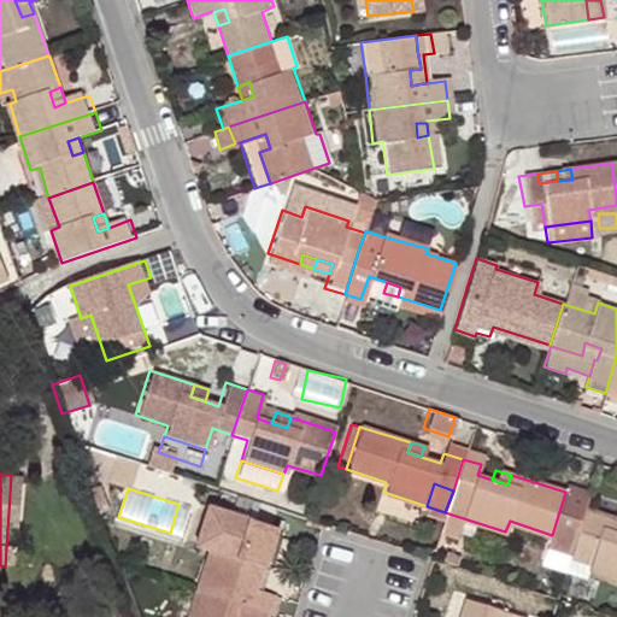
[(589,566),(616,575),(616,530),(612,529),(616,518),(585,509),(571,552),(591,559),(589,566)]
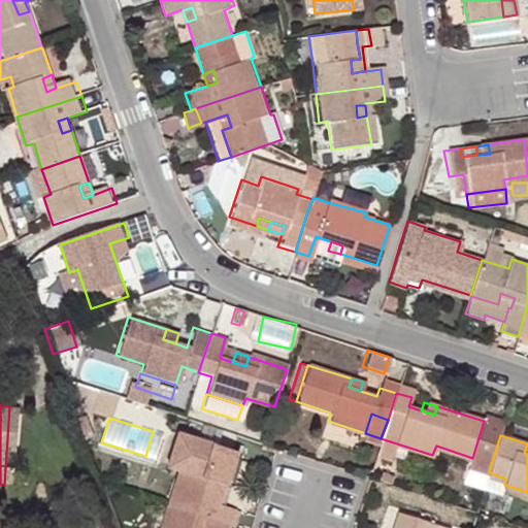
[(174,461),(160,505),(223,525),(229,510),(211,504),(201,501),(205,491),(208,481),(218,484),(227,457),(168,438),(162,457),(174,461)]
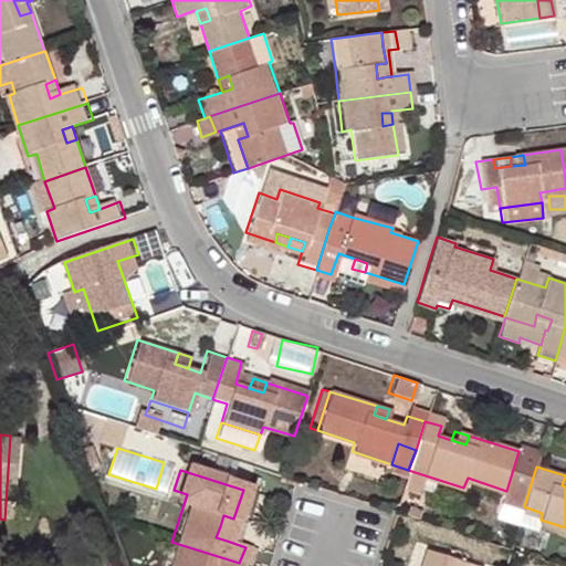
[(407,475),(401,492),(418,498),(423,481),(407,475)]
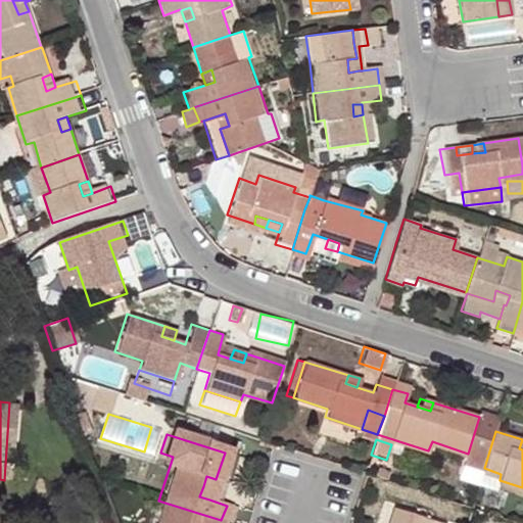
[(212,489),(216,479),(206,476),(203,486),(212,489)]
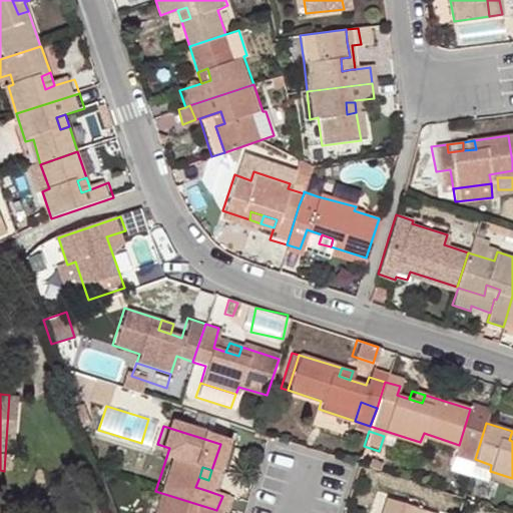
[(208,480),(199,477),(195,487),(205,490),(208,480)]
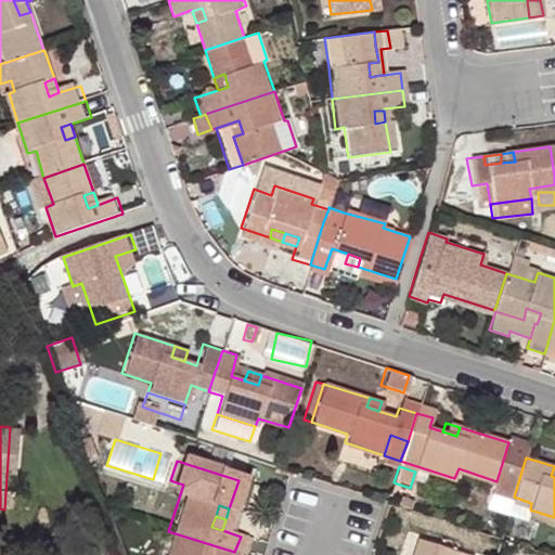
[(233,554),(234,552),(168,531),(159,554),(233,554)]
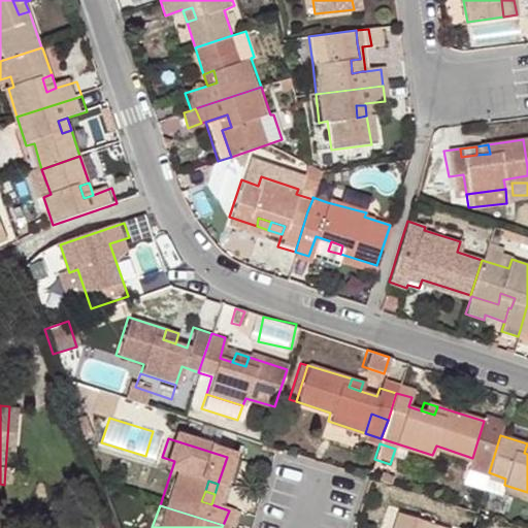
[(403,509),(397,527),(457,527),(458,527),(403,509)]
